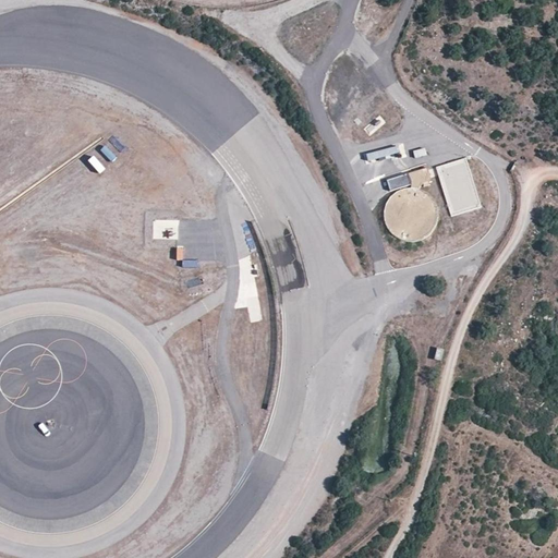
[(367,162),(400,155),(398,146),(365,155),(367,162)]
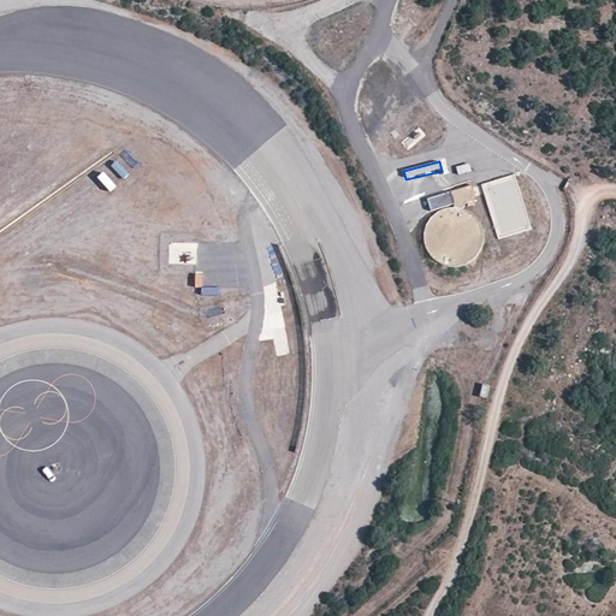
[(471,171),(468,164),(456,167),(458,175),(471,171)]
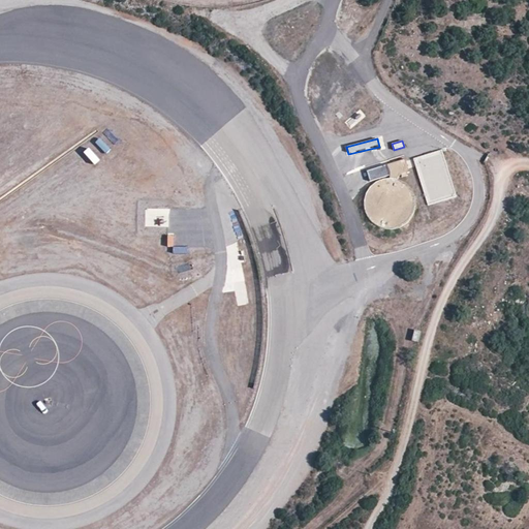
[(442,150),(412,158),(427,205),(457,196),(442,150)]
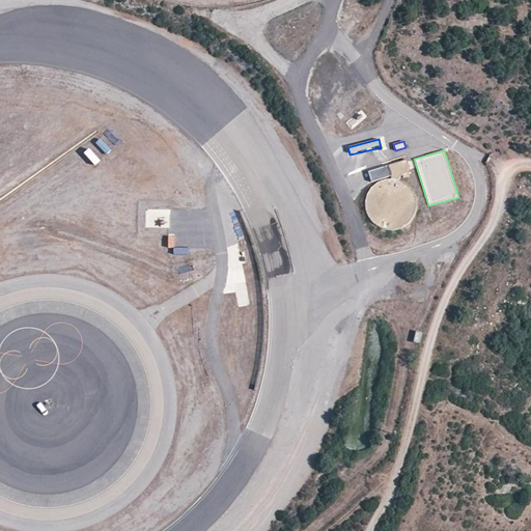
[(394,180),(397,180),(400,175),(401,175),(402,177),(409,175),(409,173),(411,172),(406,160),(388,165),(390,173),(390,180),(394,180)]
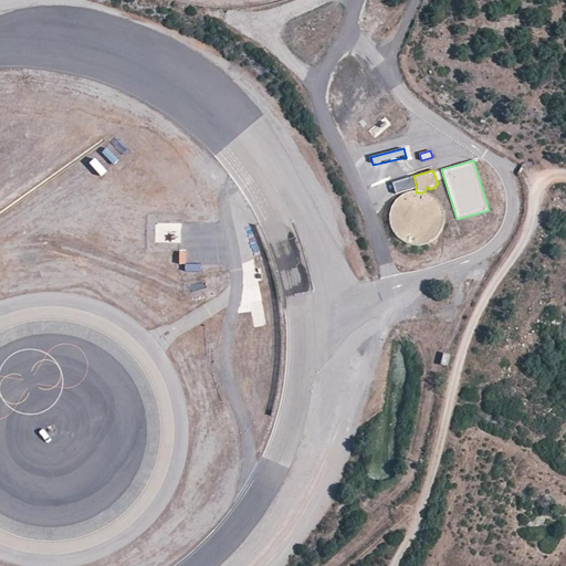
[(426,194),(423,192),(420,192),(416,192),(412,191),(406,194),(399,198),(392,208),(390,217),(390,223),(394,231),(399,238),(407,242),(413,244),(422,243),(430,240),(436,237),(439,232),(442,226),(443,219),(442,213),(441,207),(437,200),(432,197),(426,194)]
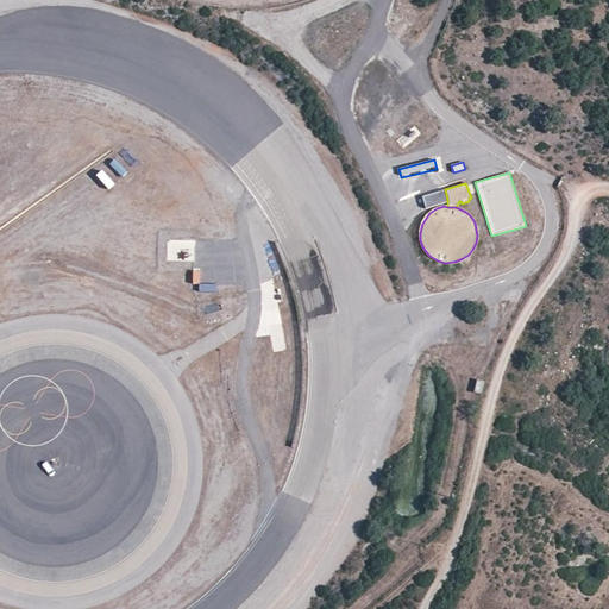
[(484,382),(477,380),(475,393),(481,394),(484,382)]
